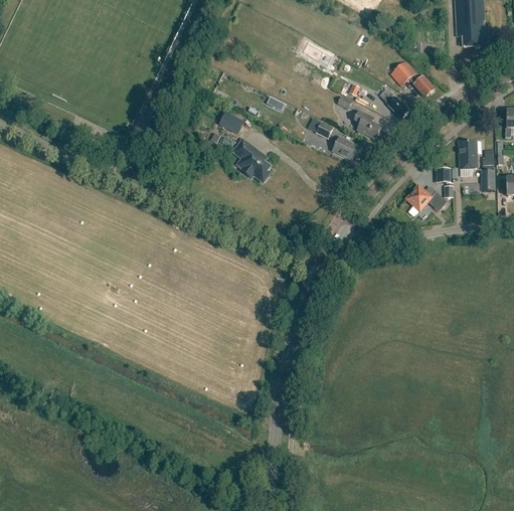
[(483,30),(484,30),(482,0),(454,0),(457,34),(462,34),(463,45),(481,45),(481,37),(483,36),(483,30)]
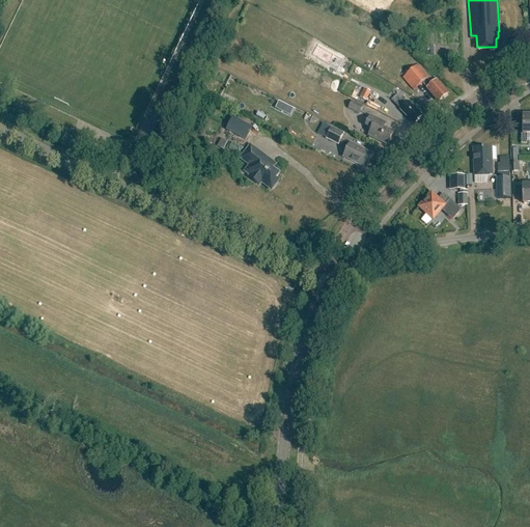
[(425,85),(437,99),(447,90),(436,77),(430,81),(426,76),(427,74),(417,61),(401,75),(413,87),(421,80),(425,85)]
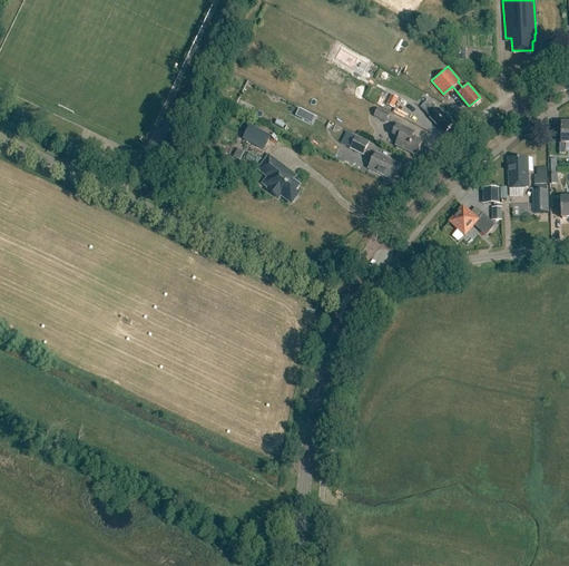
[(398,96),(392,94),(388,103),(393,106),(398,96)]
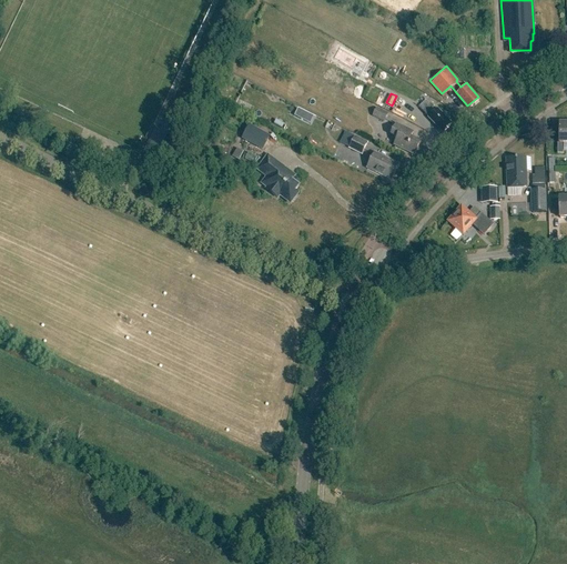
[(417,103),(427,114),(435,123),(436,122),(442,129),(451,121),(443,113),(443,112),(436,106),(435,108),(425,97),(417,103)]
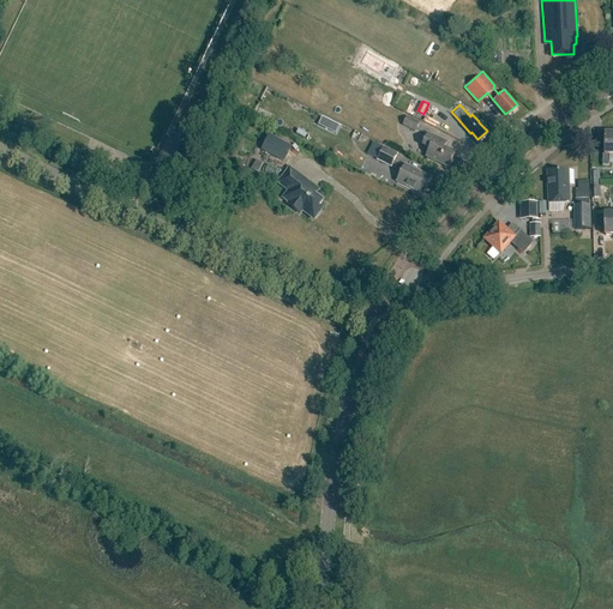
[(420,120),(406,113),(401,122),(415,130),(420,120)]
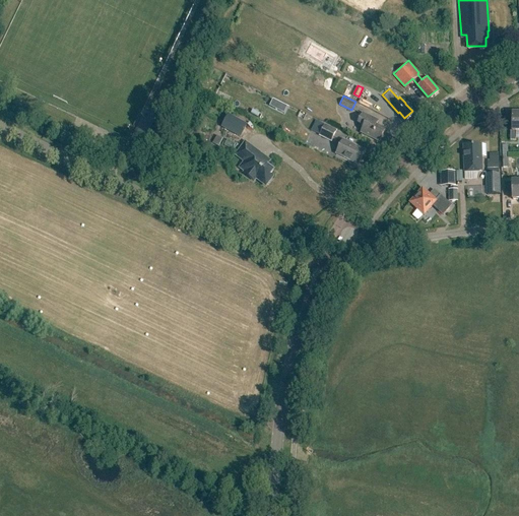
[(142,116),(132,136),(140,140),(139,142),(136,141),(133,148),(143,153),(163,114),(152,109),(147,118),(142,116)]
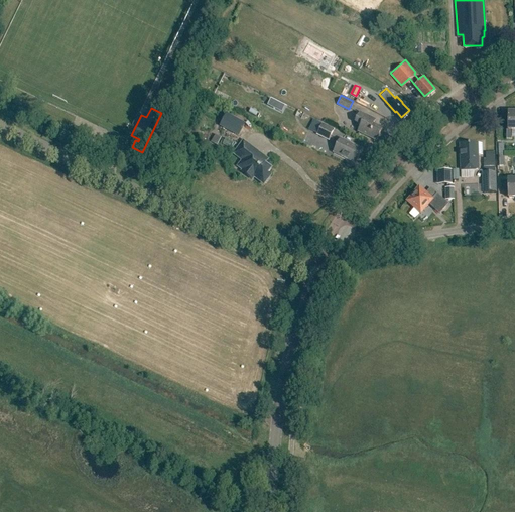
[(506,127),(506,136),(511,136),(511,127),(514,127),(514,108),(507,109),(507,127),(506,127)]
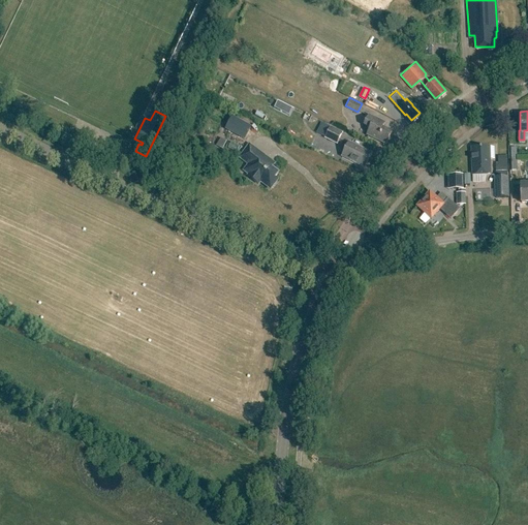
[(228,112),(221,125),(242,135),(249,122),(228,112)]
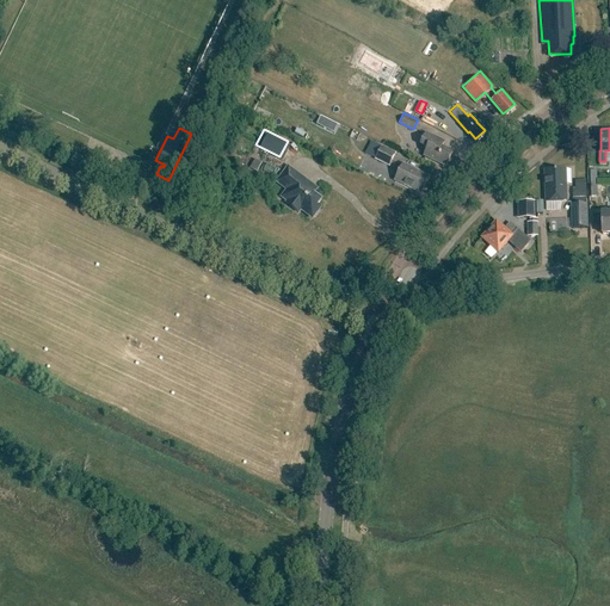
[(426,144),(423,153),(444,164),(451,149),(441,143),(443,138),(425,130),(420,142),(426,144)]
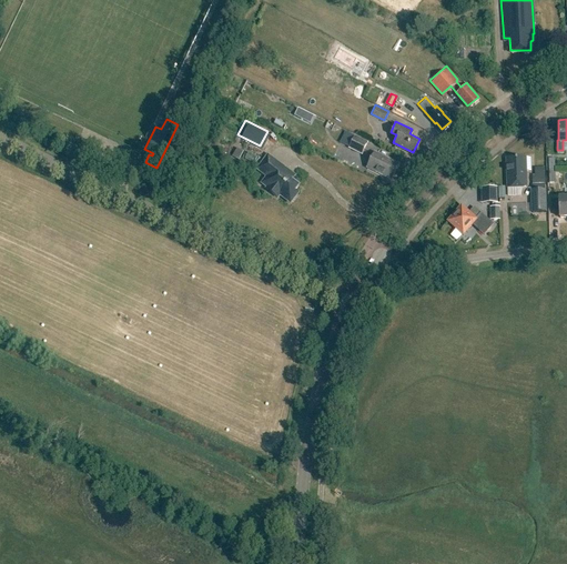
[(354,133),(348,144),(361,151),(366,139),(354,133)]
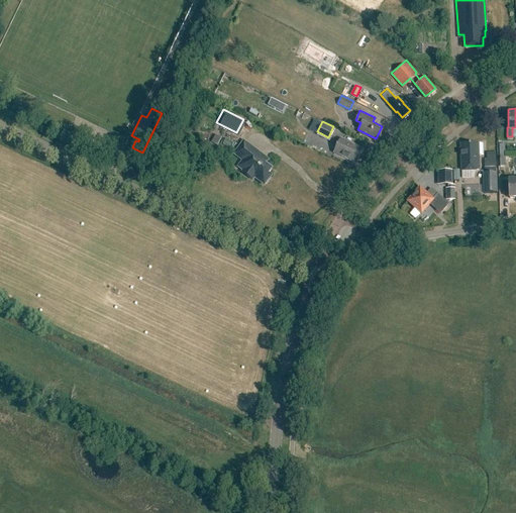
[(77,126),(72,136),(88,143),(93,133),(77,126)]
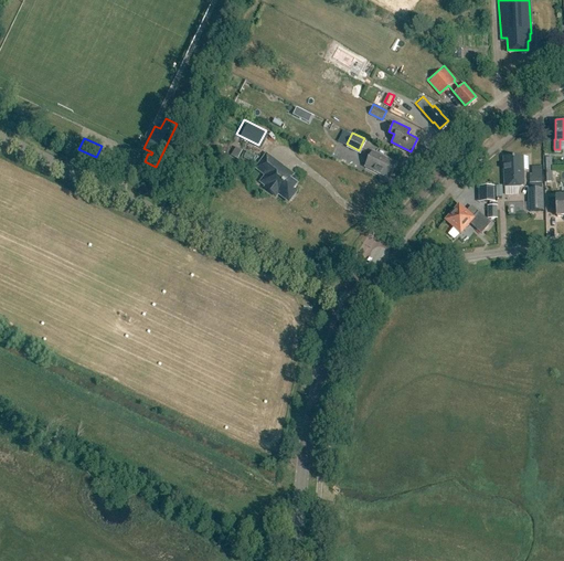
[(235,156),(241,147),(233,143),(229,151),(235,156)]
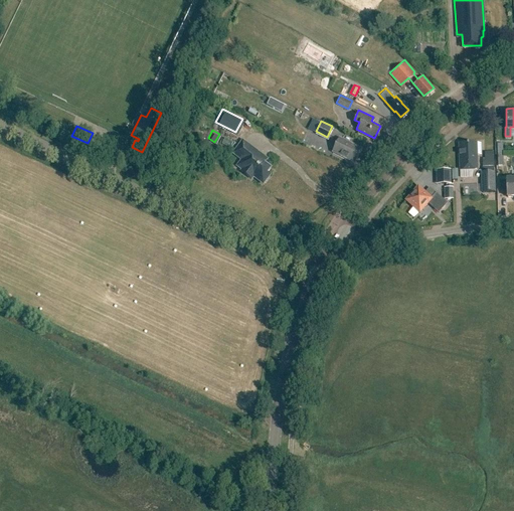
[(229,144),(231,138),(221,134),(219,141),(229,144)]
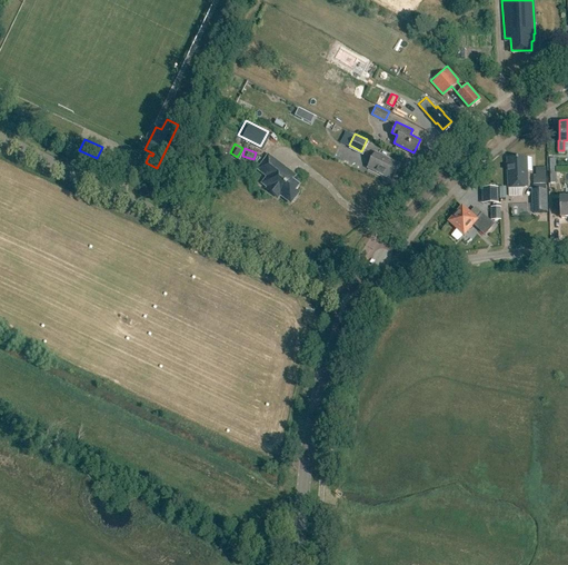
[(375,150),(367,165),(391,177),(398,161),(375,150)]
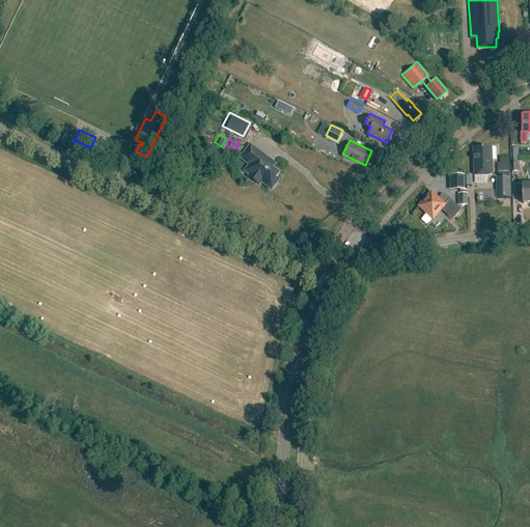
[(249,142),(240,155),(249,162),(244,168),(249,172),(248,173),(258,182),(260,179),(271,187),(277,177),(275,175),(278,171),(272,166),(275,161),(262,153),(249,143),(250,142),(249,142)]
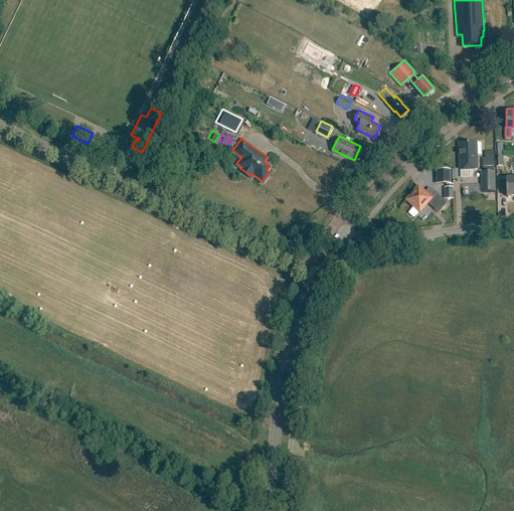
[(481,140),(459,141),(460,169),(477,168),(477,152),(481,152),(481,140)]
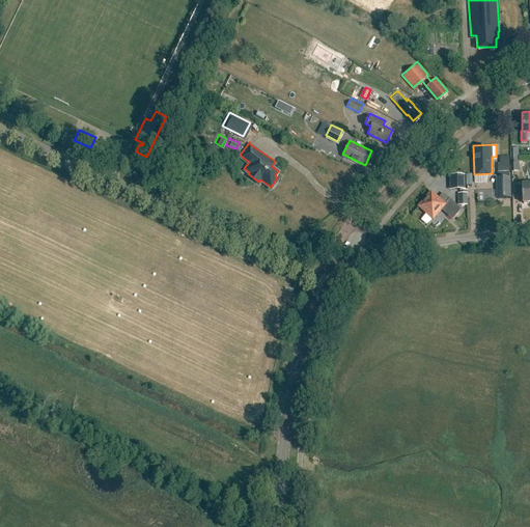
[(164,161),(158,173),(164,176),(170,163),(164,161)]
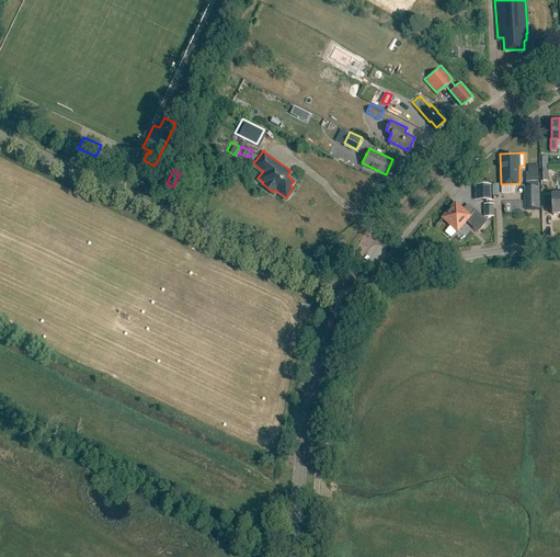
[(523,184),(524,207),(538,207),(538,184),(537,179),(525,179),(525,184),(523,184)]
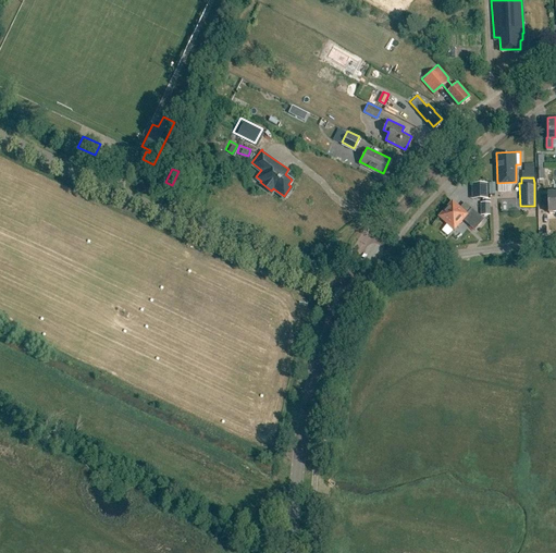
[(471,181),(471,191),(486,189),(486,181),(471,181)]
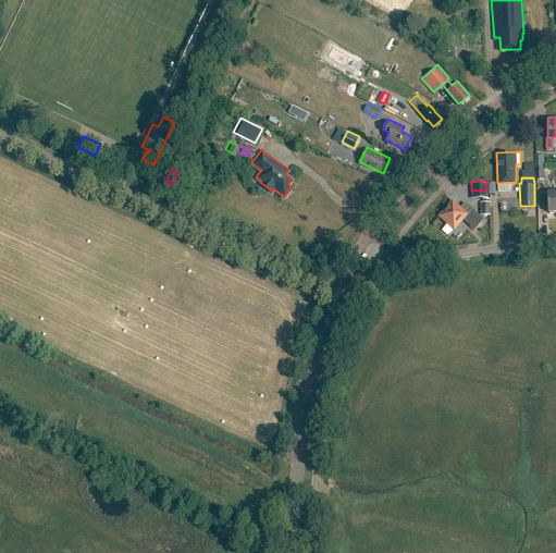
[(498,208),(515,207),(515,196),(498,197),(498,208)]
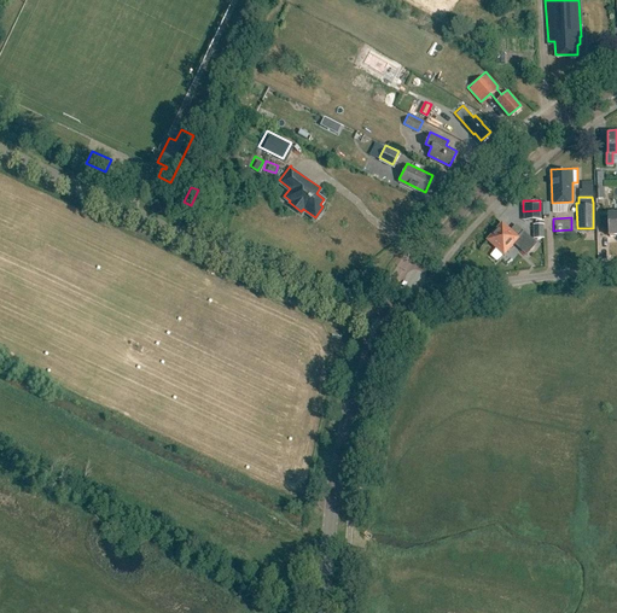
[(501,221),(487,237),(502,251),(513,240),(525,252),(535,240),(523,229),(517,235),(501,221)]
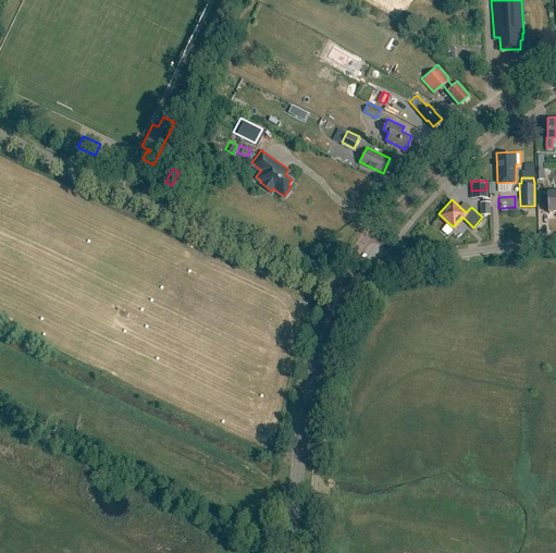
[(489,200),(480,200),(480,212),(489,211),(489,200)]
